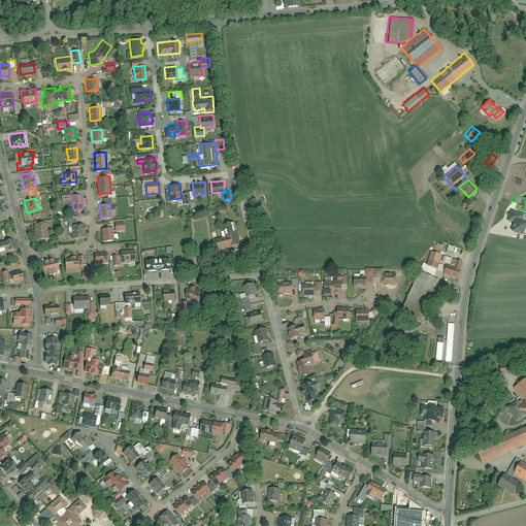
[(519,221),(522,212),(510,209),(506,219),(514,221),(515,219),(519,221)]
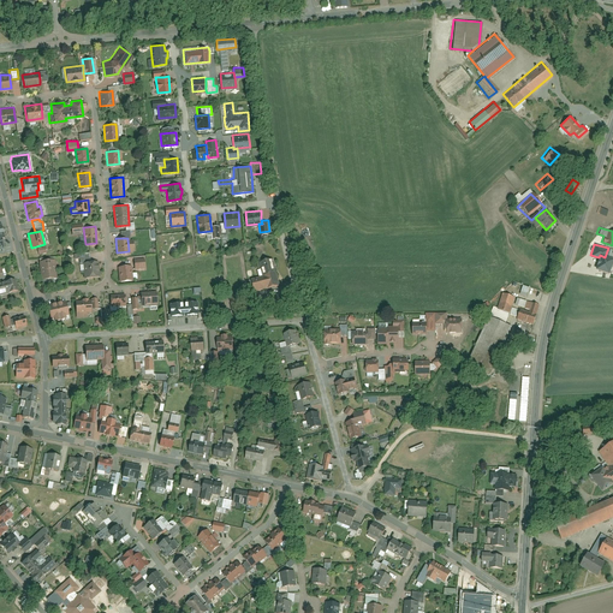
[(89,250),(78,251),(78,256),(79,261),(82,261),(90,261),(89,250)]
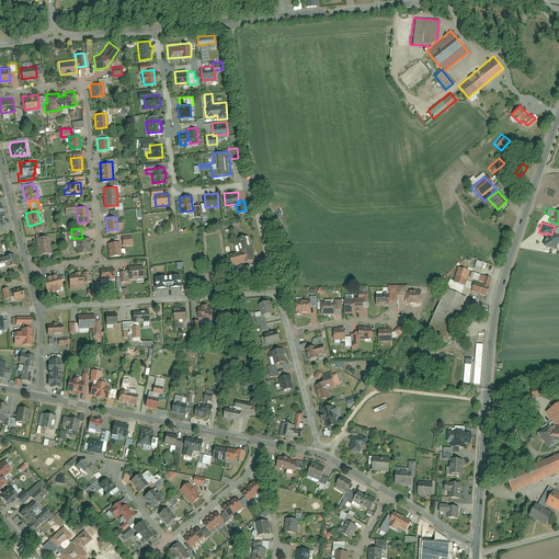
[(554,248),(557,236),(551,235),(547,232),(546,235),(543,244),(554,248)]
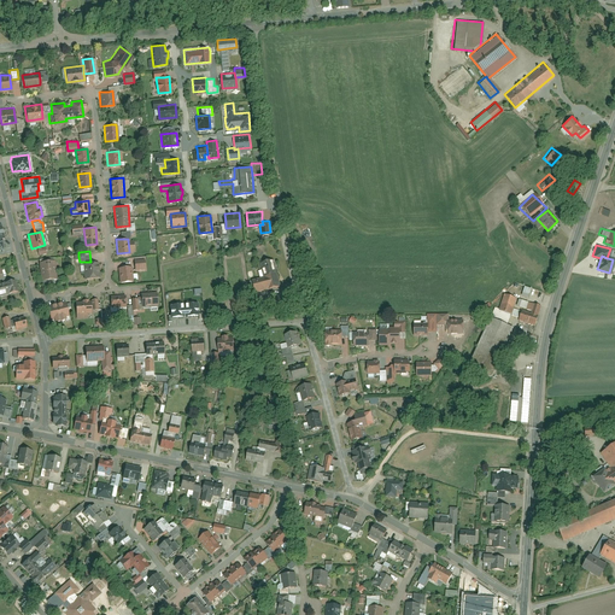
[(144,258),(134,258),(134,268),(145,267),(144,258)]
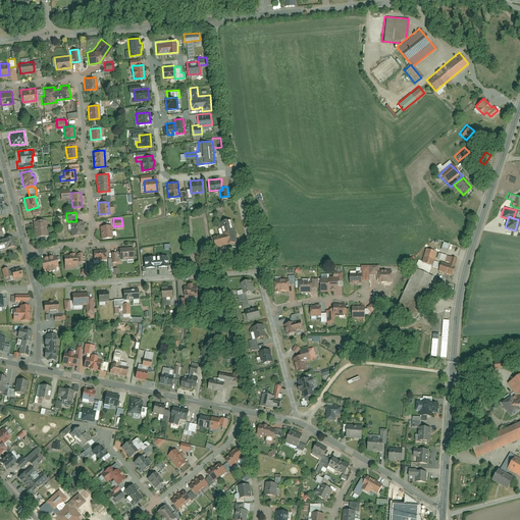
[(212,236),(214,247),(238,243),(232,218),(220,220),(222,234),(212,236)]
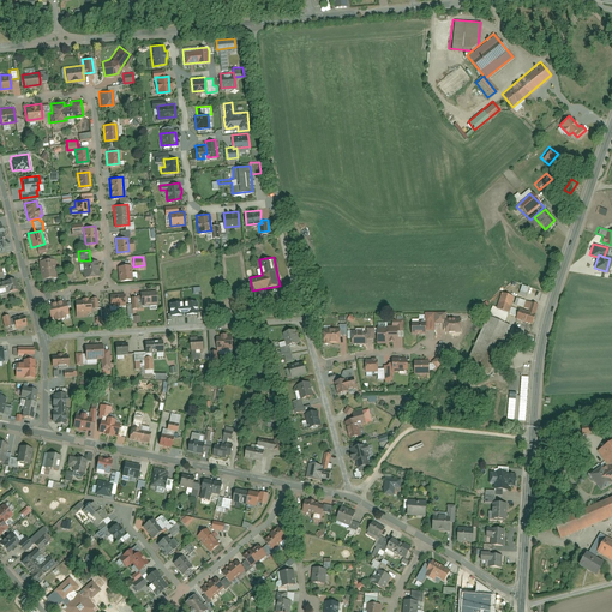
[(54,258),(39,259),(40,277),(55,276),(54,258)]
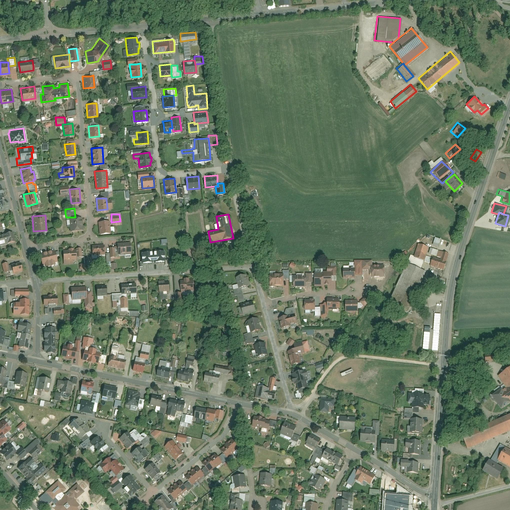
[(75,217),(68,217),(70,230),(82,229),(80,216),(75,217)]
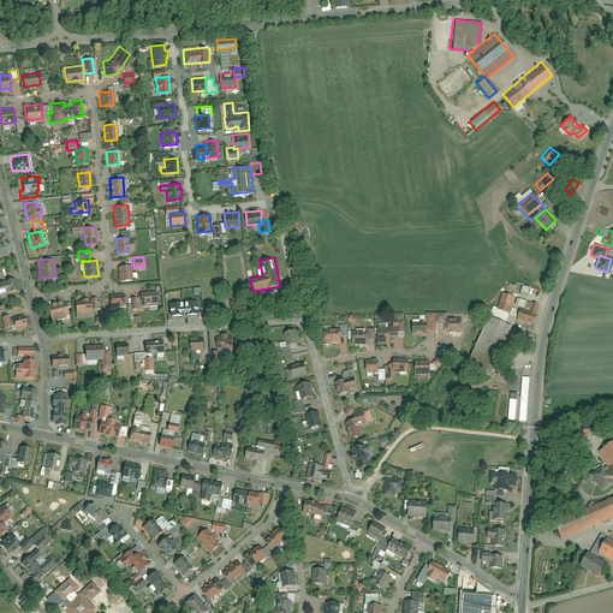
[(131,263),(117,265),(118,280),(132,279),(131,263)]
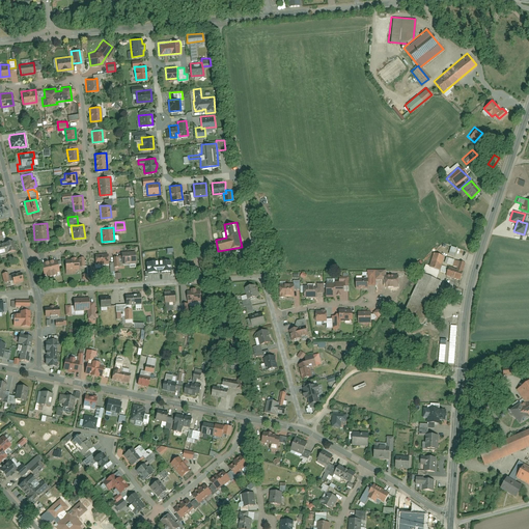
[(12,240),(4,242),(6,251),(15,249),(12,240)]
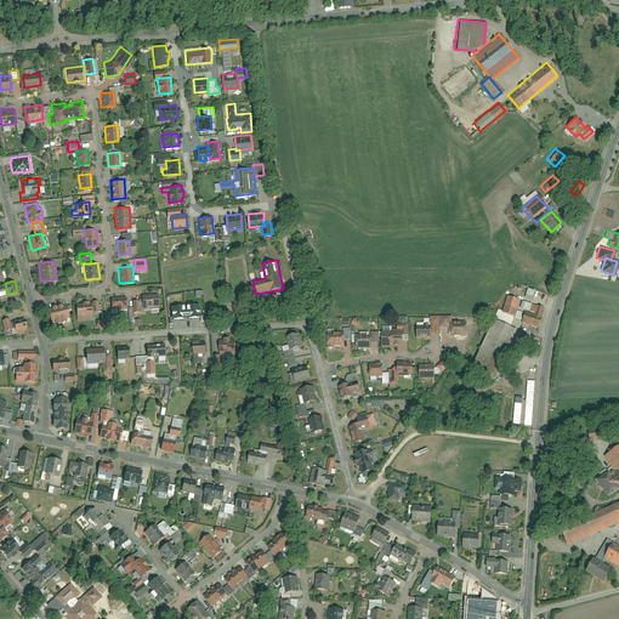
[(158,293),(141,294),(142,306),(158,306),(158,293)]
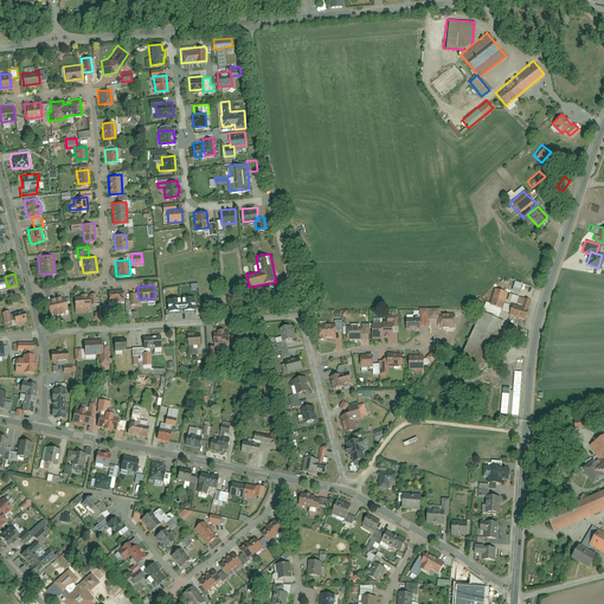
[(487,304),(500,308),(505,291),(492,288),(487,304)]
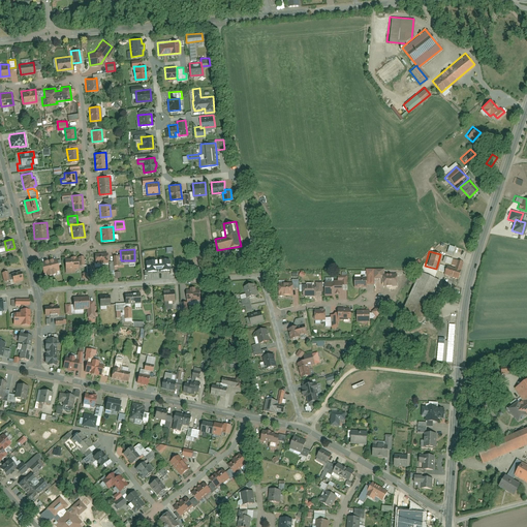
[(105,252),(94,252),(94,260),(106,259),(105,252)]
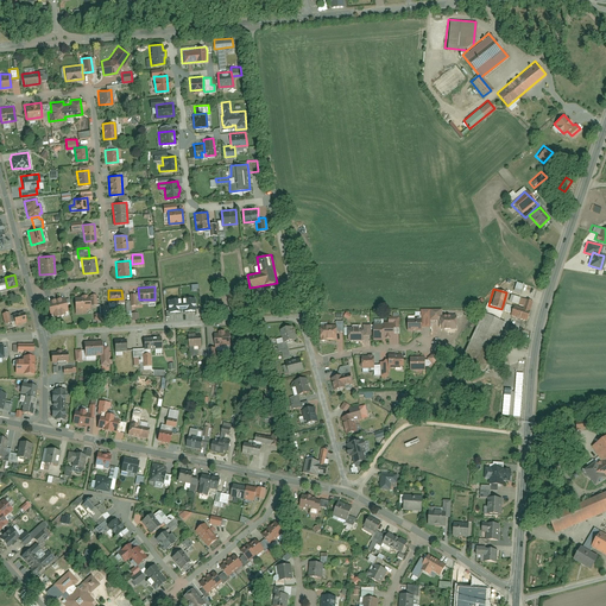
[(80,295),(74,296),(74,308),(89,307),(88,295),(87,295),(86,294),(80,294),(80,295)]
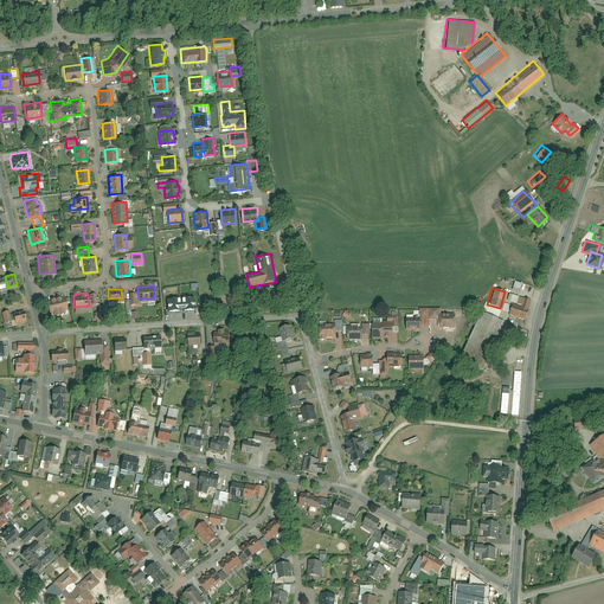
[(477,294),(470,301),(474,304),(481,299),(477,294)]
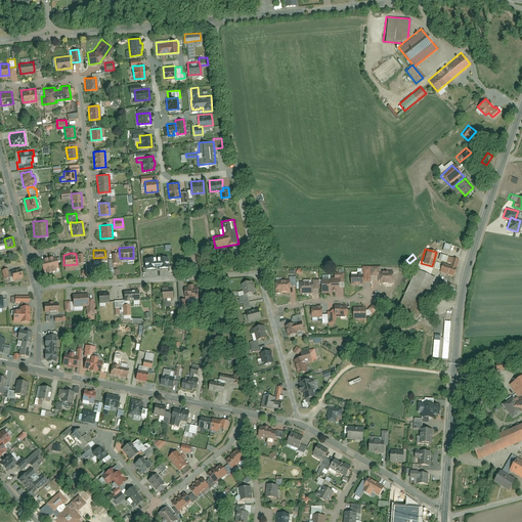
[(54,255),(40,259),(42,270),(45,269),(46,272),(55,270),(55,267),(57,266),(54,255)]
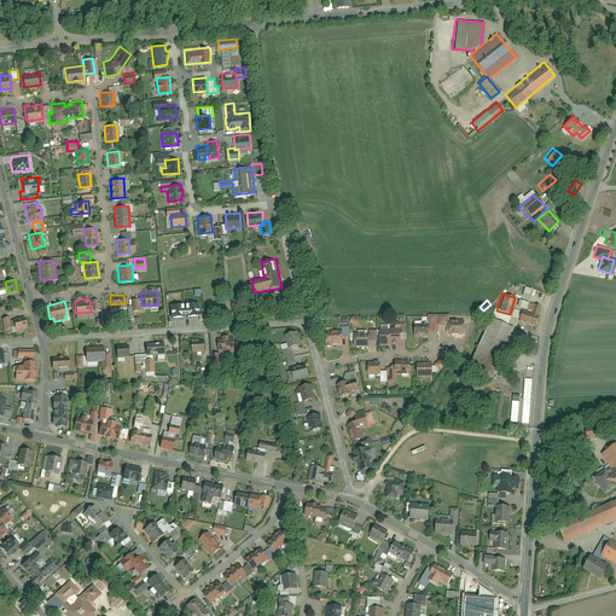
[(196,302),(168,303),(169,317),(197,315),(196,302)]
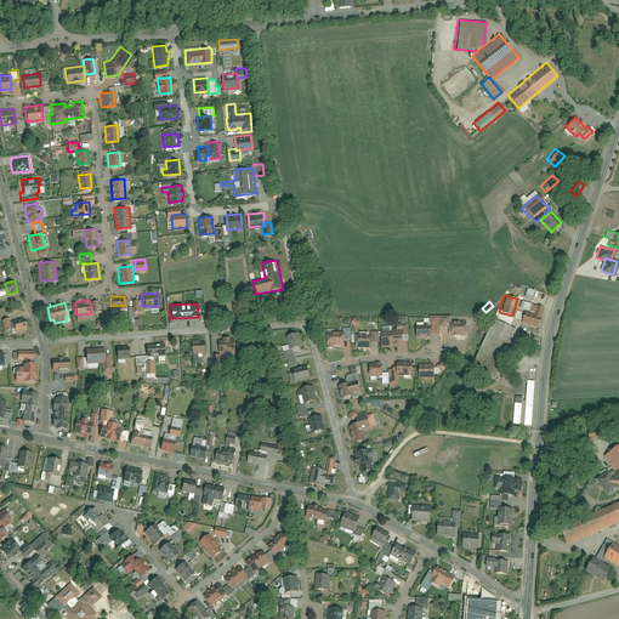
[(543,307),(529,304),(527,312),(521,310),(517,322),(537,328),(543,307)]
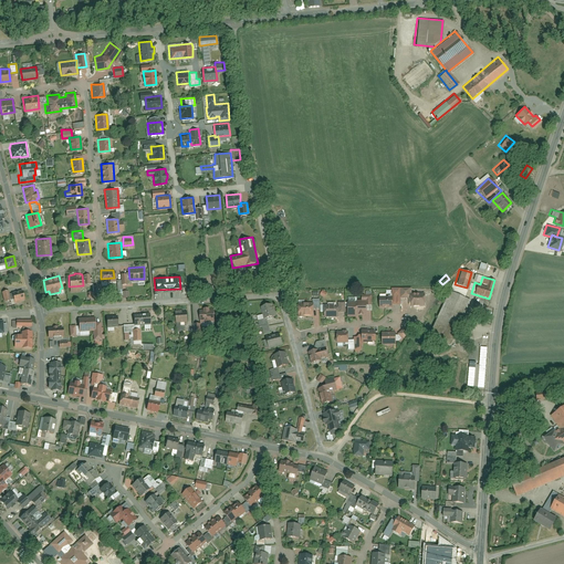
[(410,293),(410,286),(392,286),(392,295),(392,302),(399,302),(399,296),(410,296),(410,293)]
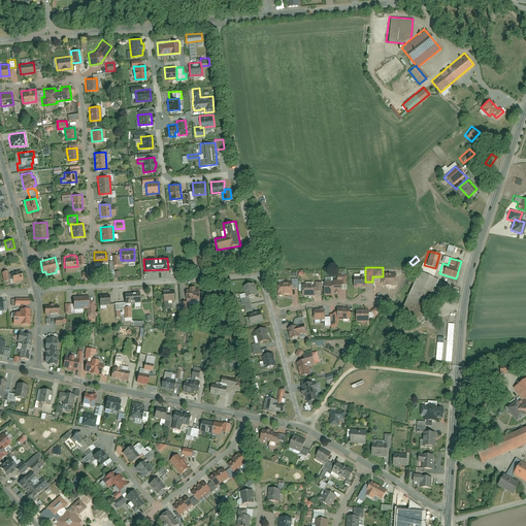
[(22,278),(20,269),(10,271),(12,281),(22,278)]
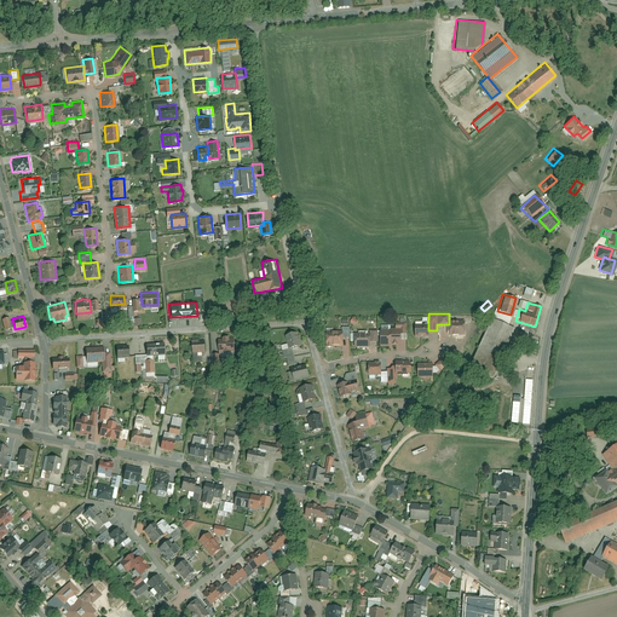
[(514,328),(492,318),(471,364),(491,374),(514,328)]
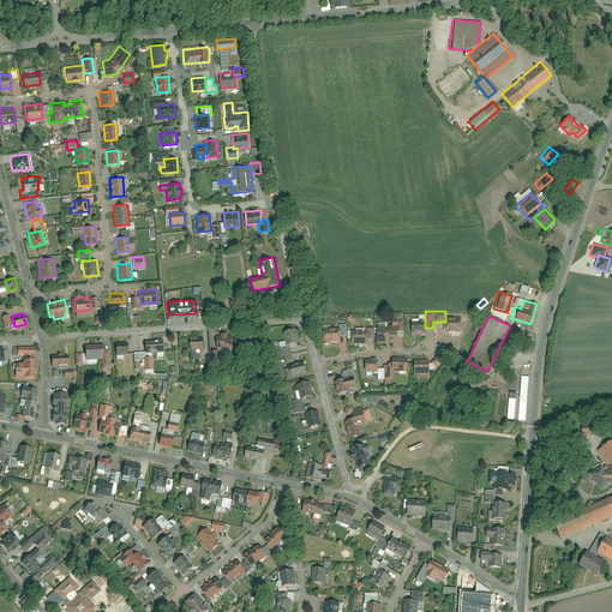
[(445,331),(461,331),(461,318),(445,318),(445,322),(445,331)]
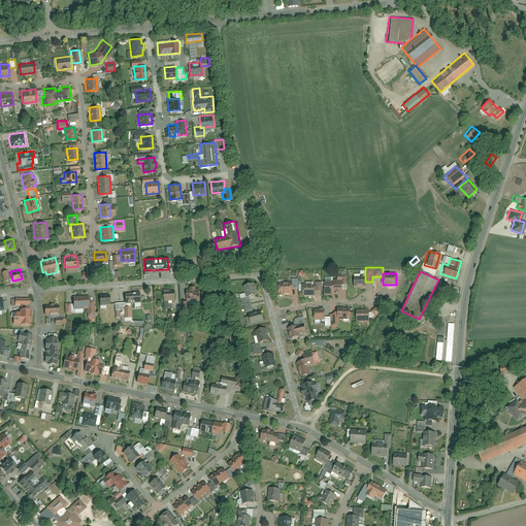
[(365,275),(354,275),(355,286),(365,285),(365,282),(365,275)]
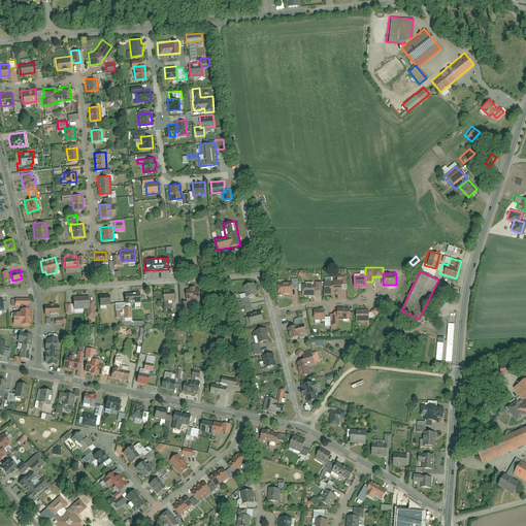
[(340,288),(340,278),(337,278),(331,278),(331,280),(331,293),(334,293),(340,293),(340,288)]
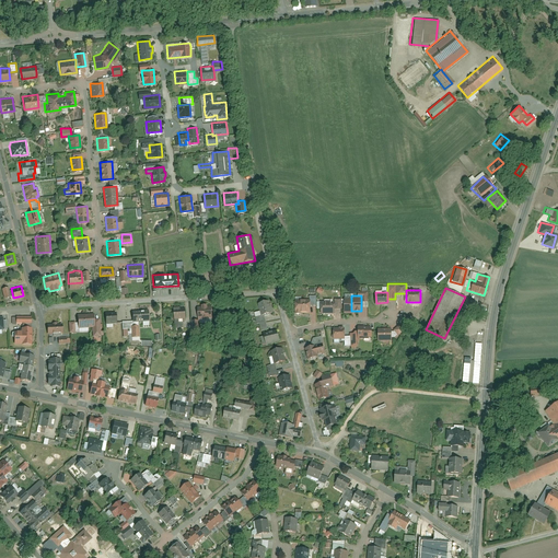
[(351,297),(341,298),(343,312),(351,312),(351,311),(351,297)]
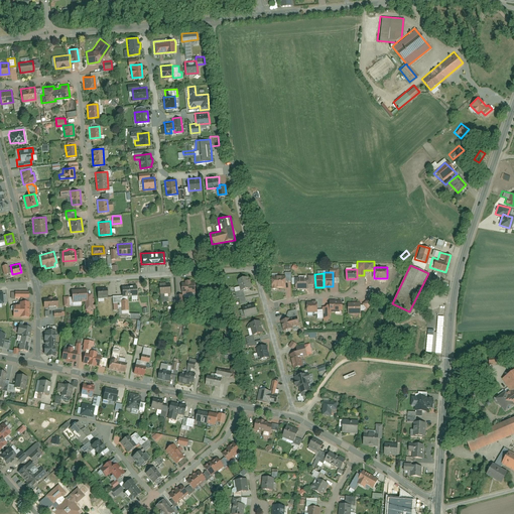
[(249,275),(238,277),(240,288),(251,286),(249,275)]
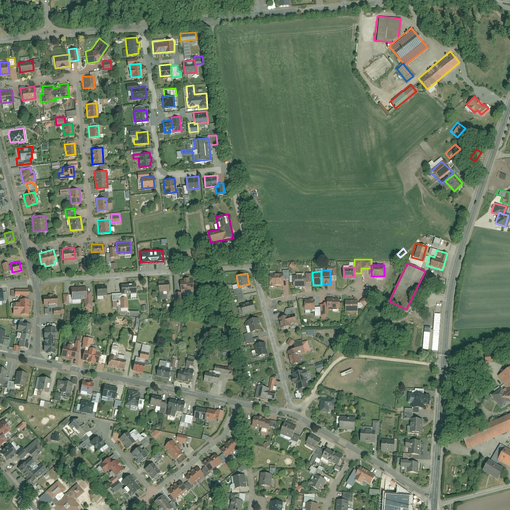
[(273,275),(269,275),(269,286),(274,286),(274,284),(283,284),(283,277),(283,275),(278,275),(278,273),(273,273),(273,275)]
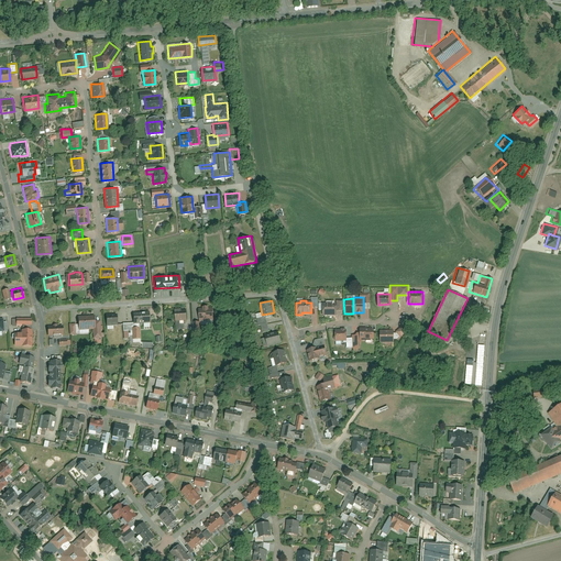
[(336,301),(322,301),(322,314),(336,314),(336,309),(336,301)]
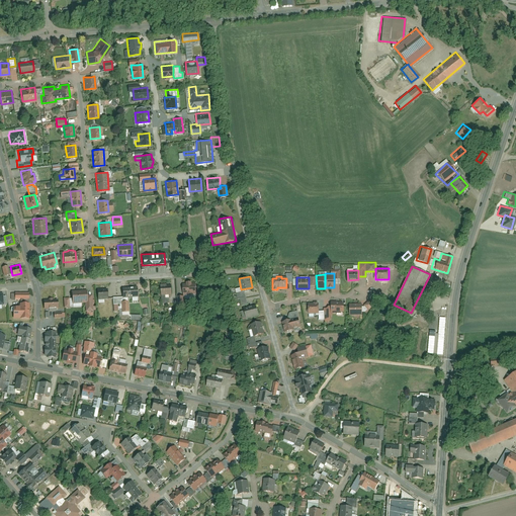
[(194,280),(182,281),(183,293),(195,292),(194,280)]
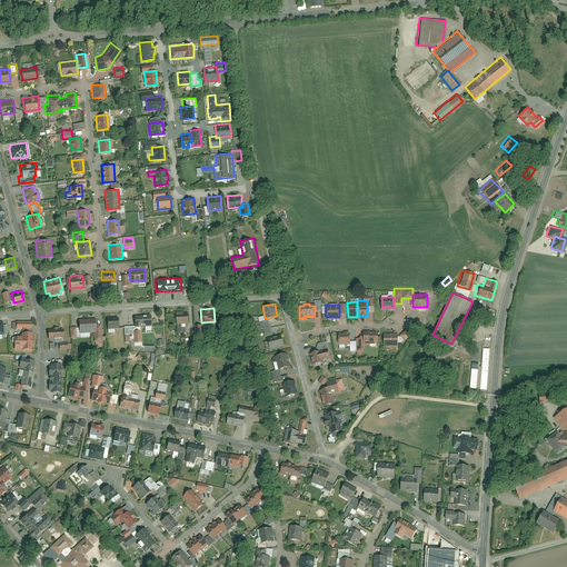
[(182,309),(176,309),(177,331),(185,330),(185,321),(188,321),(187,310),(182,310),(182,309)]
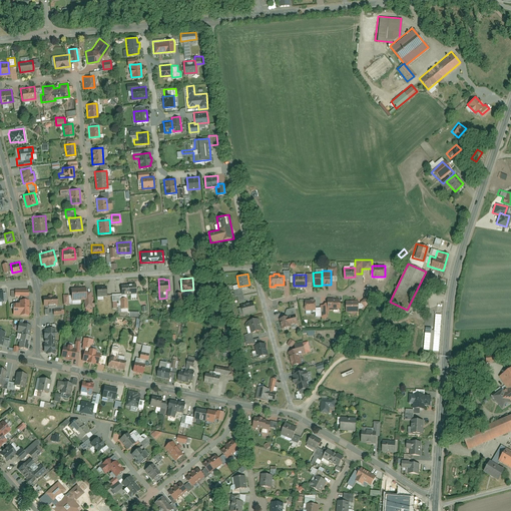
[(111,293),(111,300),(119,300),(119,310),(126,310),(126,294),(134,294),(134,284),(121,284),(121,293),(111,293)]
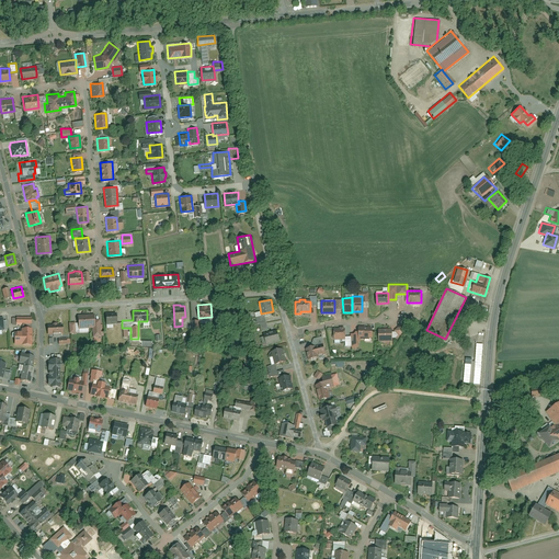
[(77,312),(77,331),(88,331),(87,326),(92,326),(92,335),(100,335),(99,317),(94,317),(94,312),(77,312)]
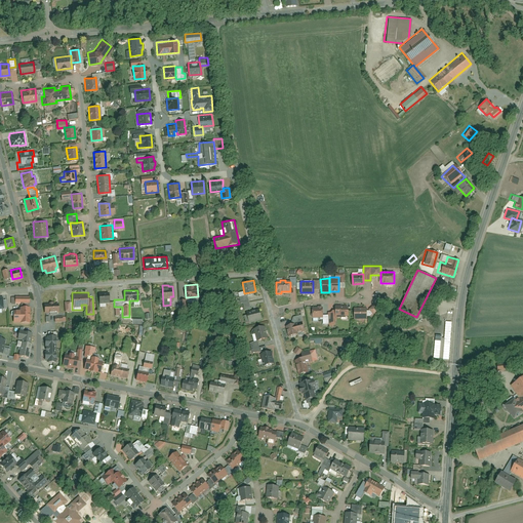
[(96,293),(96,302),(107,302),(107,292),(96,293)]
